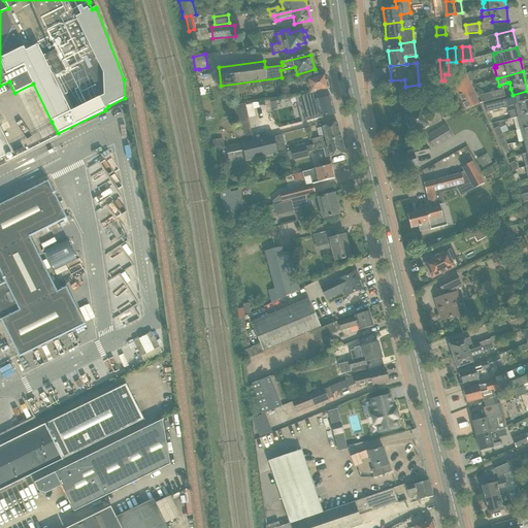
[(480,104),(469,80),(466,73),(466,72),(451,79),(464,110),(480,104)]
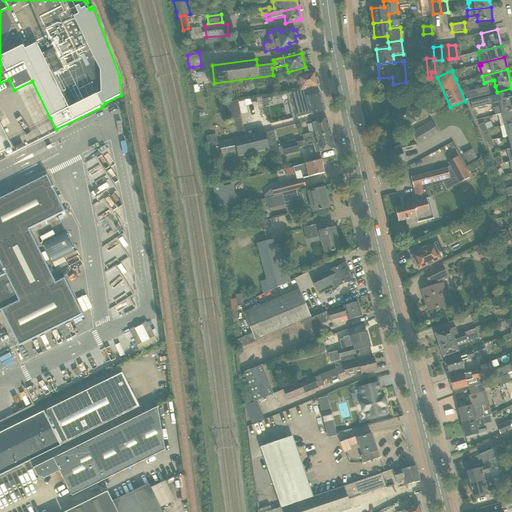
[(279,82),(294,78),(293,72),(278,75),(279,82)]
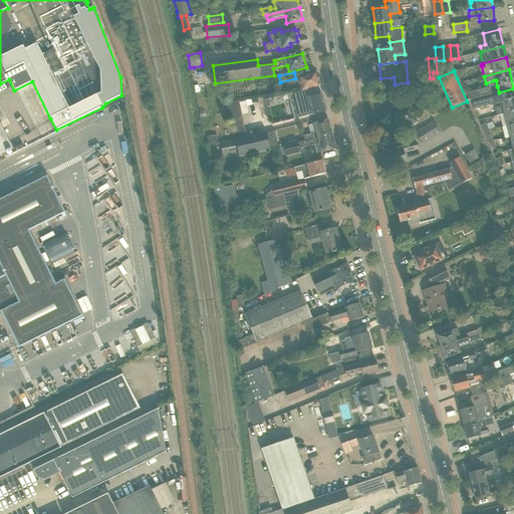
[(302,89),(319,85),(318,83),(319,83),(318,79),(317,77),(316,77),(315,73),(297,77),(299,84),(301,84),(302,89)]
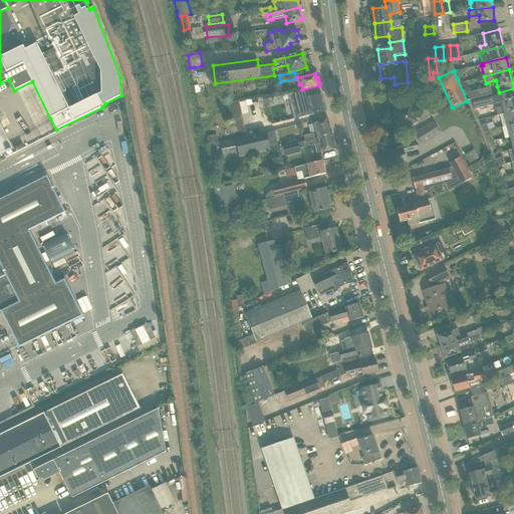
[(246,89),(259,87),(258,79),(245,80),(246,89)]
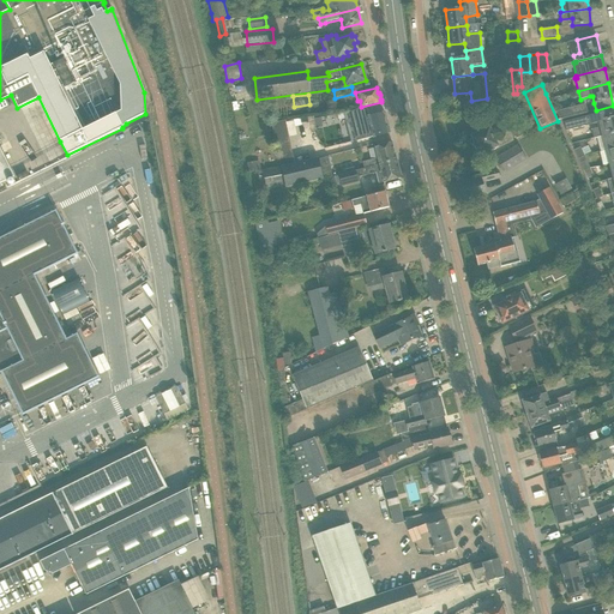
[(474,109),(469,102),(463,106),(468,113),(474,109)]
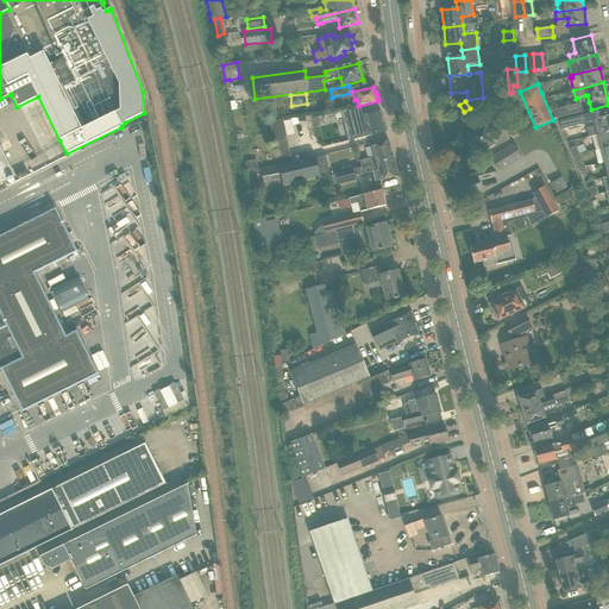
[(363,107),(347,111),(355,139),(370,136),(385,132),(387,132),(381,112),(365,115),(363,107)]
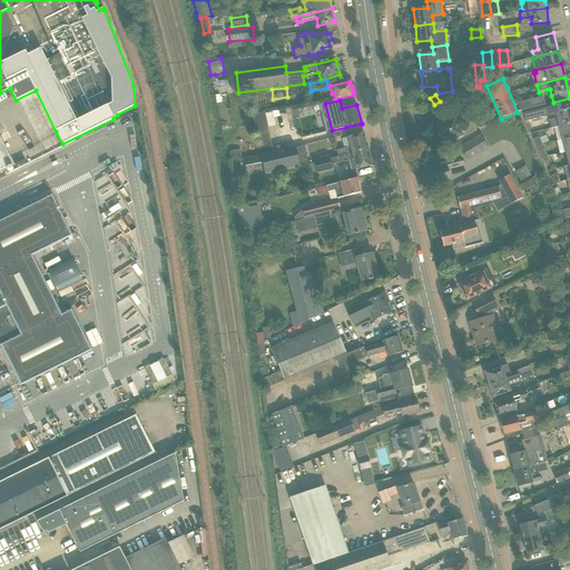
[(530,100),(517,104),(520,111),(532,108),(530,100)]
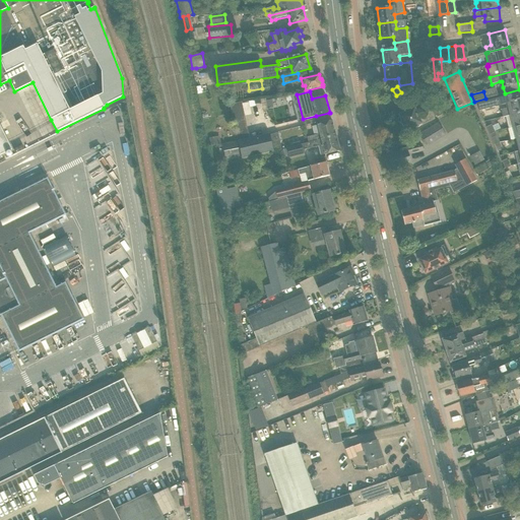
[(501,110),(503,117),(519,112),(519,92),(504,96),(507,109),(501,110)]
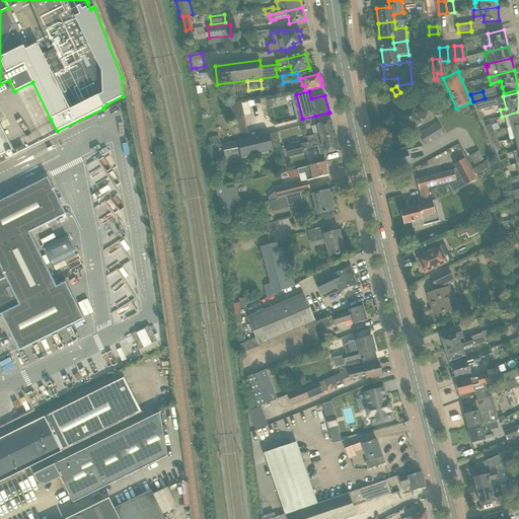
[(478,110),(495,106),(494,98),(489,100),(476,103),(478,110)]
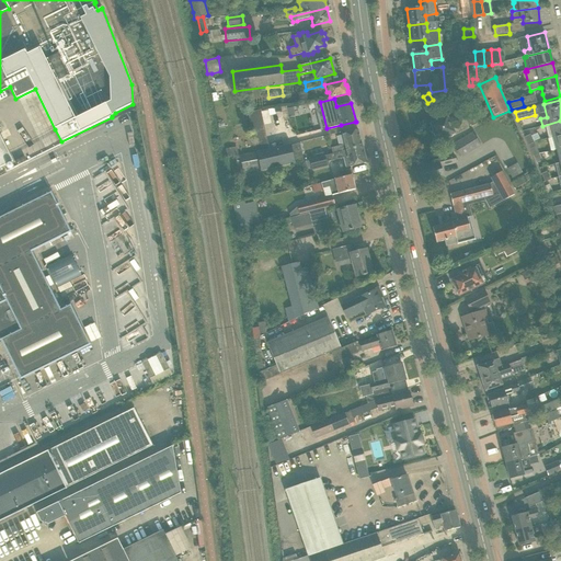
[(267,149),(263,127),(260,111),(248,113),(251,129),(256,152),(267,149)]
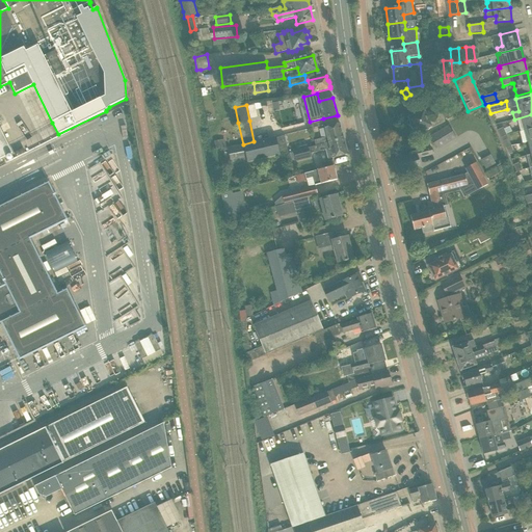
[(414,134),(430,127),(443,122),(439,112),(431,115),(431,116),(426,120),(423,111),(408,117),(411,125),(409,126),(414,134)]
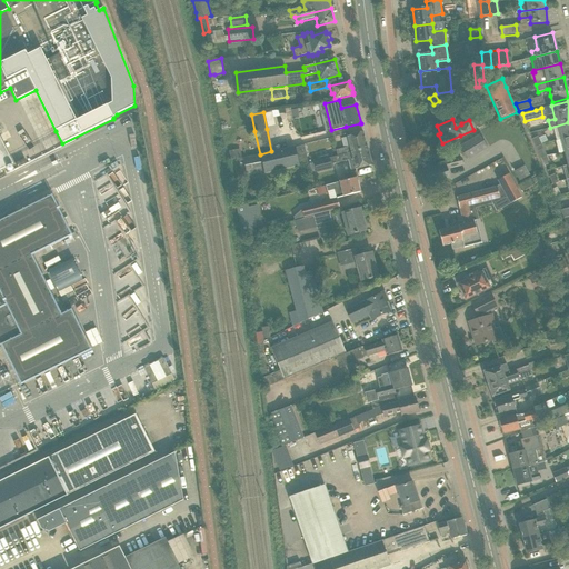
[(568,122),(550,128),(553,128),(557,140),(561,139),(568,137),(568,122)]
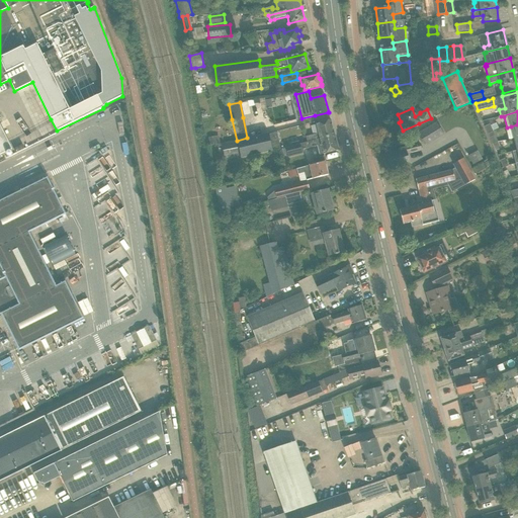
[(318,134),(309,136),(306,137),(307,142),(334,135),(330,120),(316,123),(318,134)]
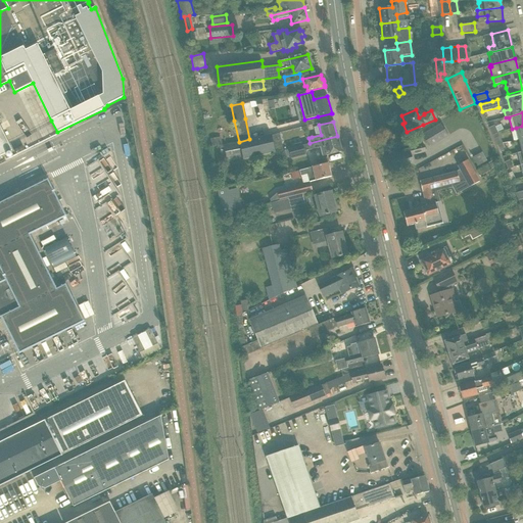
[(447,135),(441,124),(424,135),(430,145),(447,135)]
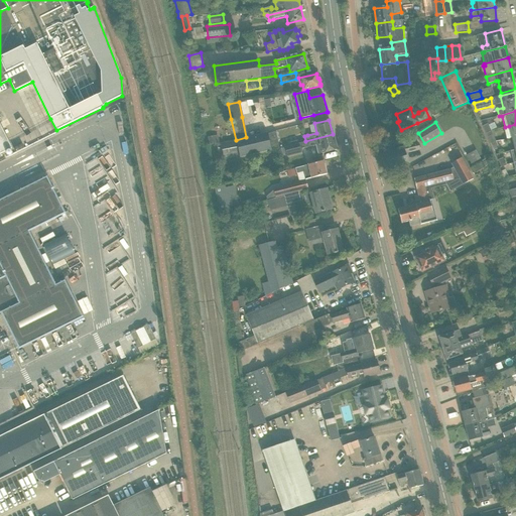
[(491,131),(488,124),(482,126),(486,134),(491,131)]
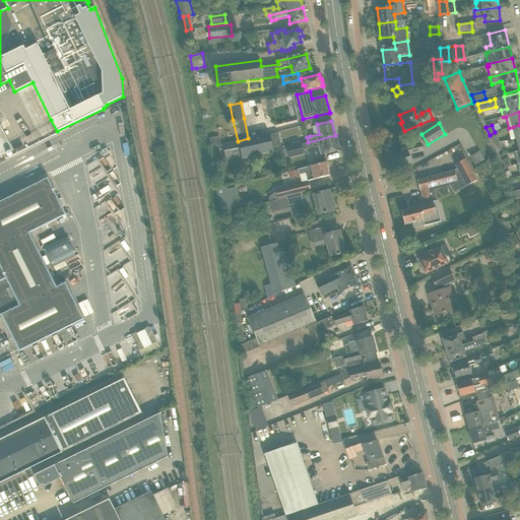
[(0,154),(11,149),(0,126),(0,154)]
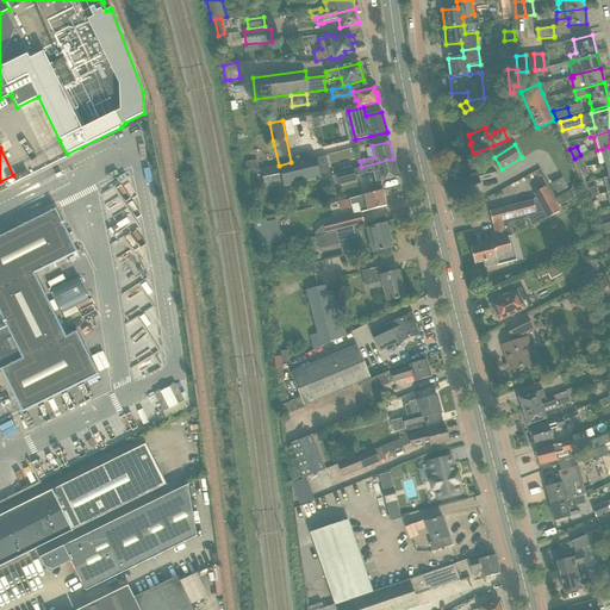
[(316,157),(279,166),(279,167),(284,187),(321,178),(316,157)]
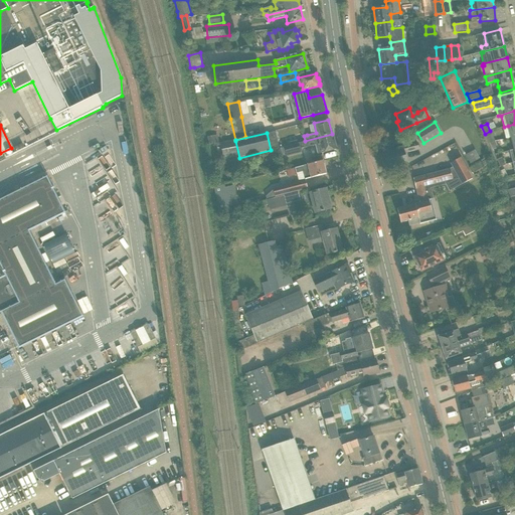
[(332,134),(305,141),(299,143),(299,144),(300,149),(315,145),(318,154),(336,149),(332,134)]
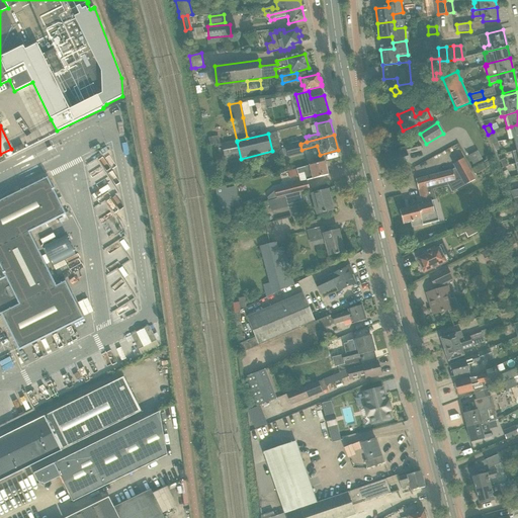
[(498,142),(495,136),(494,135),(489,137),(492,144),(497,142),(498,142)]
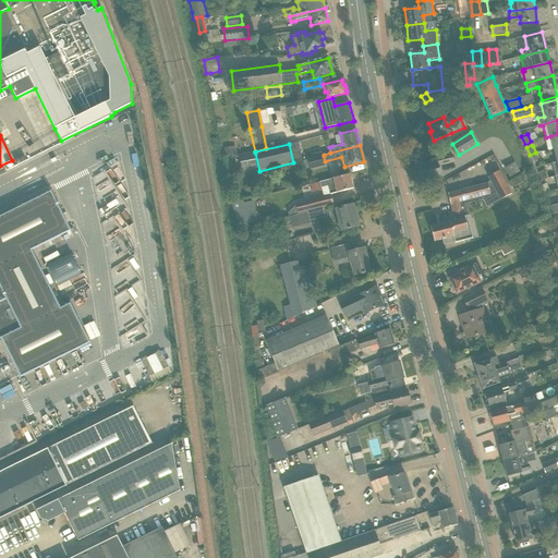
[(233,155),(232,147),(225,148),(226,157),(233,155)]
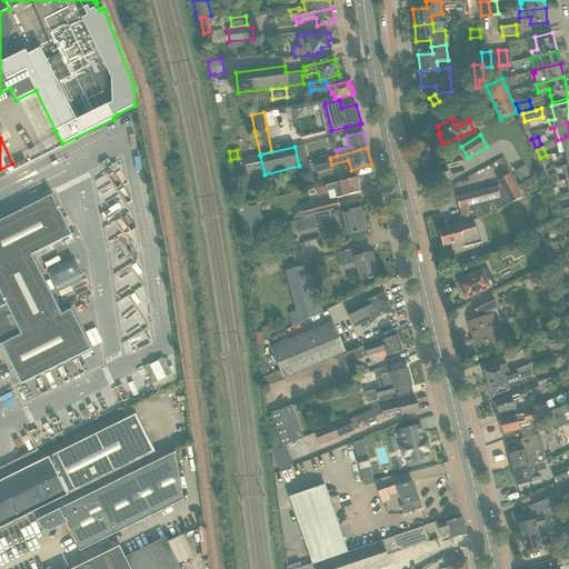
[(260,155),(242,158),(247,176),(262,171),(259,157),(260,156),(260,155)]
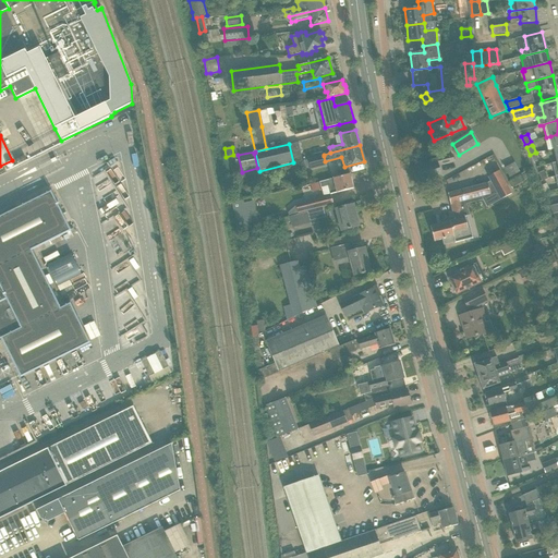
[(535,153),(530,155),(533,162),(540,160),(536,153),(535,153)]
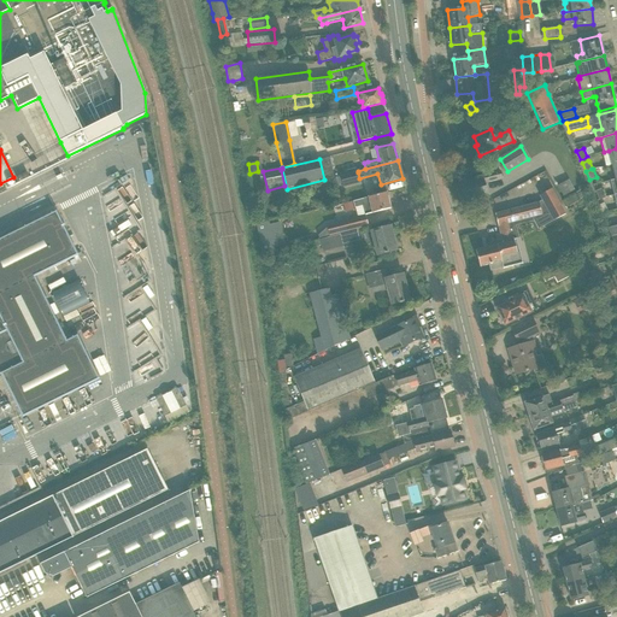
[(495,187),(494,181),(501,180),(499,171),(474,178),(475,182),(464,184),(468,200),(488,194),(487,189),(495,187)]
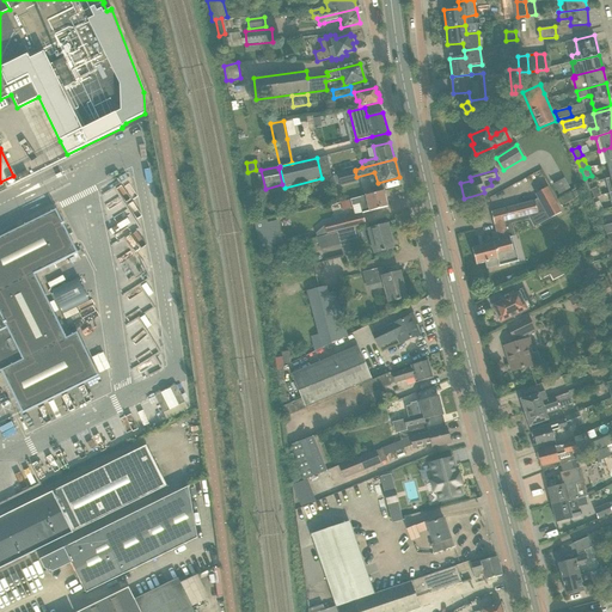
[(26,171),(16,176),(18,182),(29,176),(26,171)]
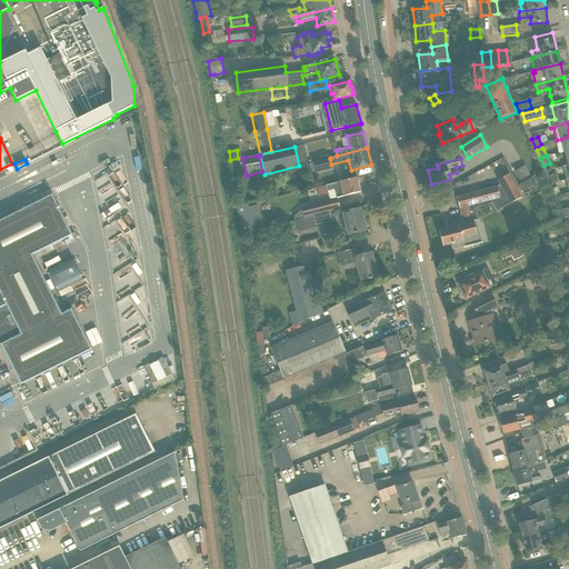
[(320,161),(315,162),(313,163),(316,173),(332,169),(331,165),(330,159),(328,159),(320,161)]
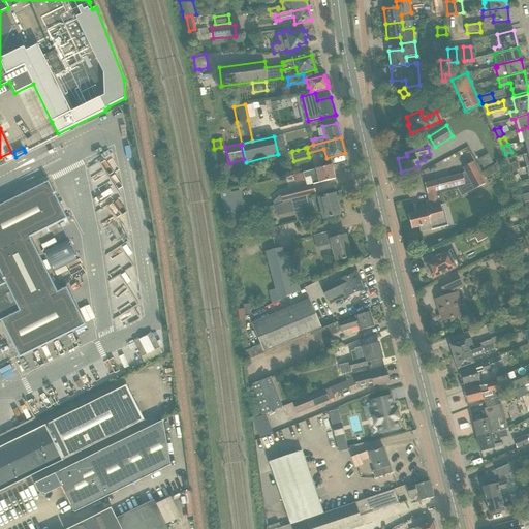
[(493,163),(488,155),(478,160),(483,168),(493,163)]
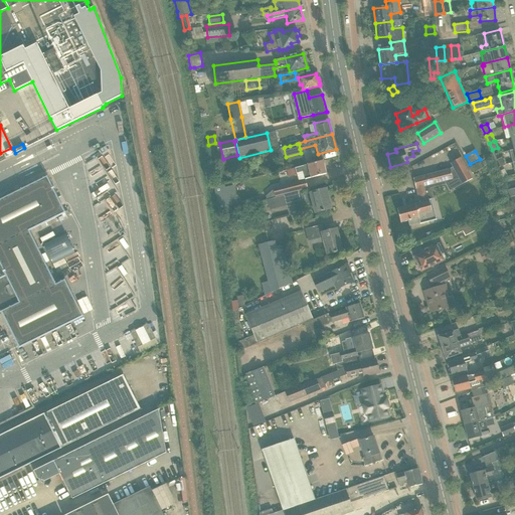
[(454,168),(450,170),(452,179),(445,181),(447,185),(459,178),(462,184),(472,179),(460,158),(451,163),(454,168)]
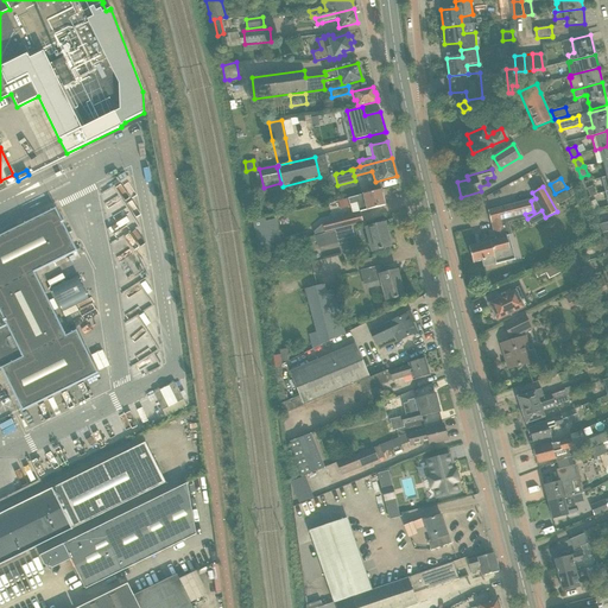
[(596,195),(593,187),(587,189),(590,197),(596,195)]
